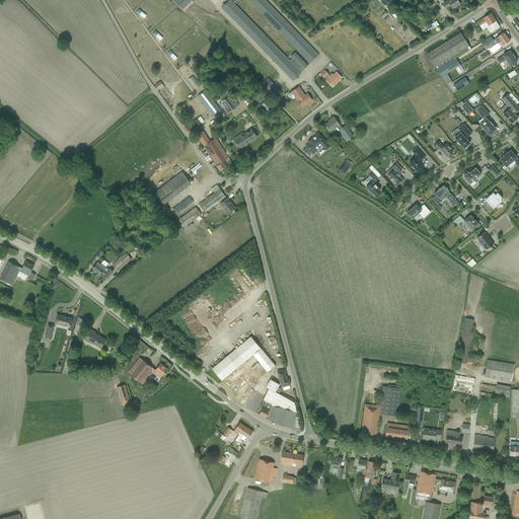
[(172,0),(174,1),(182,10),(193,0),(172,0)]
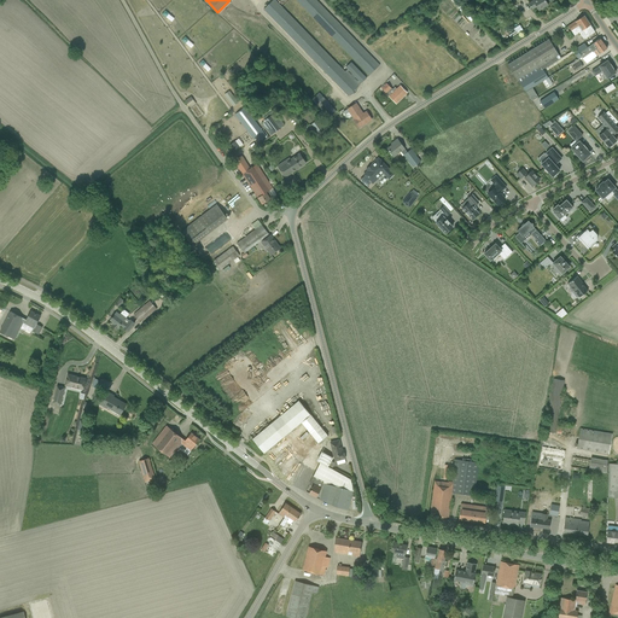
[(351,62),(343,70),(274,0),(273,0),(263,10),(348,95),(366,77),(351,62)]
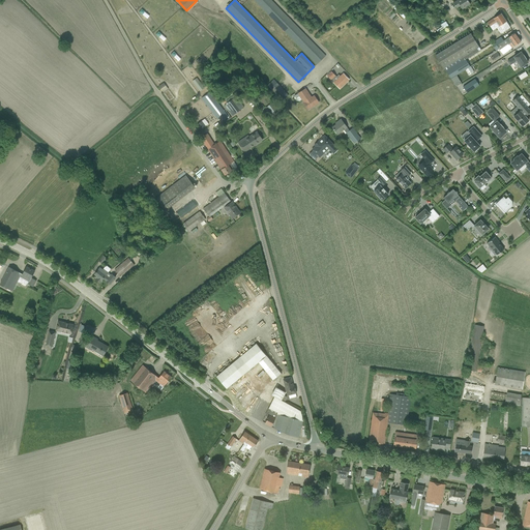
[(270,0),(254,0),(280,27),(281,28),(317,64),(325,56),(270,0)]
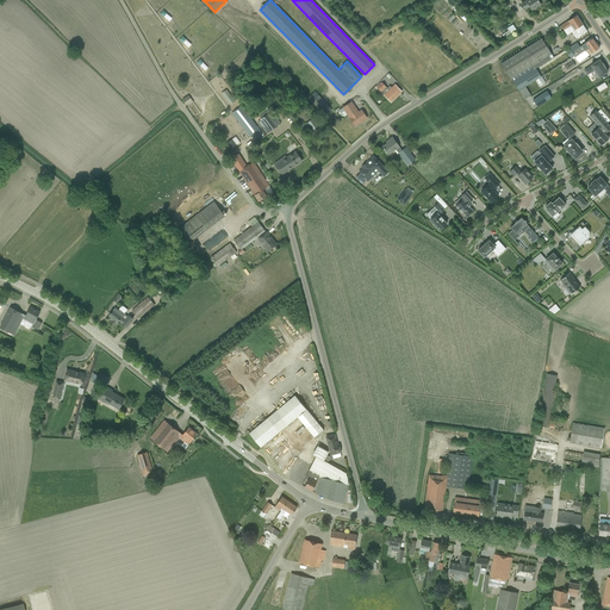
[(577,16),(560,26),(567,36),(572,32),(576,39),(587,31),(577,16)]
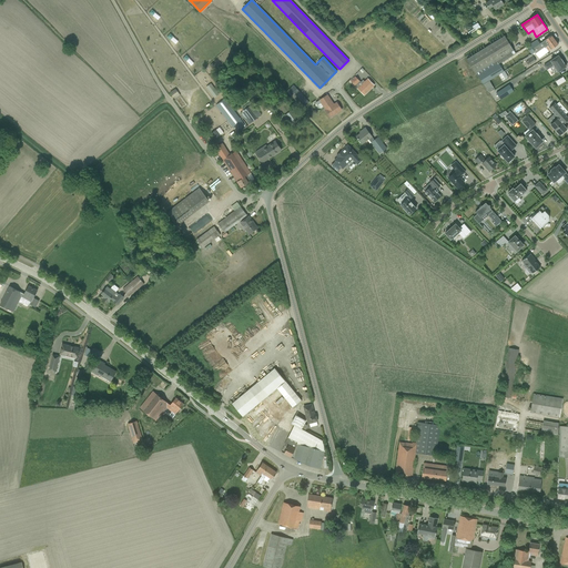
[(468,58),(467,59),(469,63),(475,73),(476,73),(478,77),(515,53),(505,36),(489,46),(486,47),(468,58)]
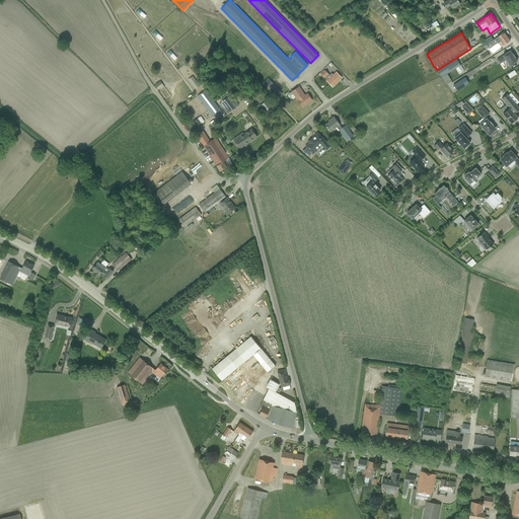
[(503,32),(493,40),(496,44),(507,36),(504,32),(503,32)]
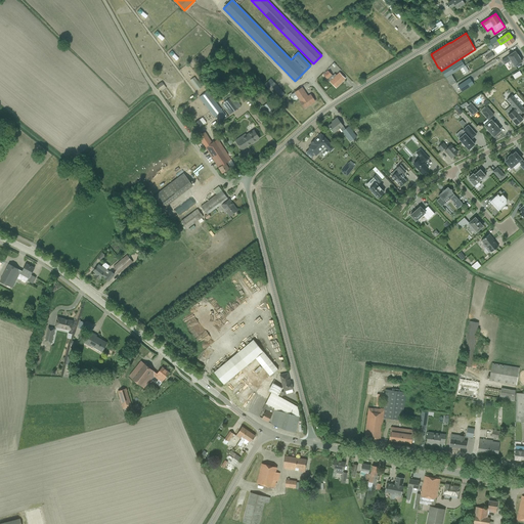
[(475,49),(441,71),(445,78),(451,74),(493,48),(494,49),(500,44),(497,40),(495,37),(475,49)]
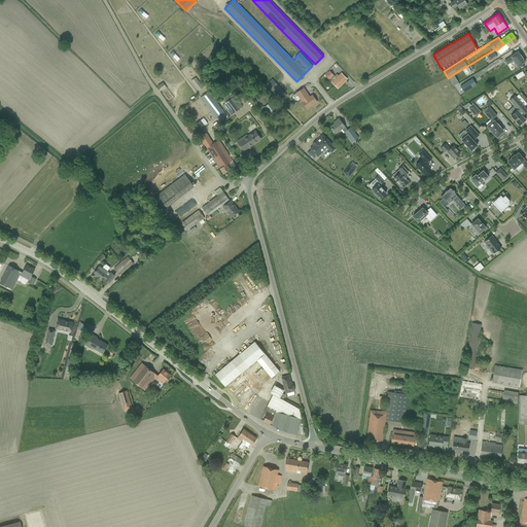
[(503,44),(497,49),(500,54),(503,51),(518,41),(515,37),(503,44)]
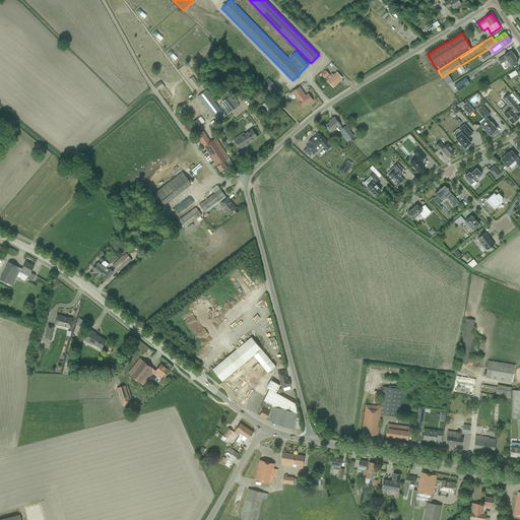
[(488,51),(482,54),(485,59),(491,56),(488,51)]
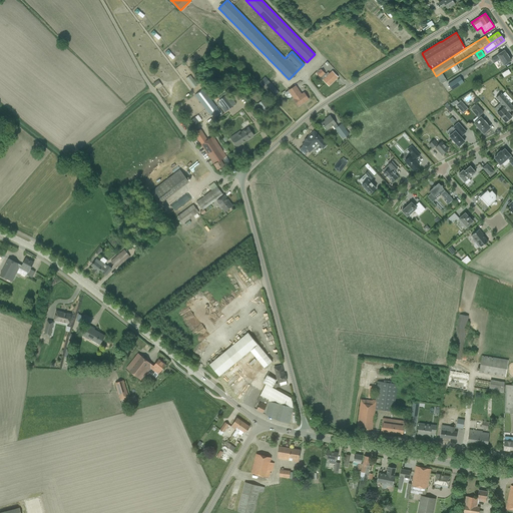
[(497,55),(491,59),(493,63),(500,59),(504,65),(511,60),(509,57),(506,53),(504,50),(497,55)]
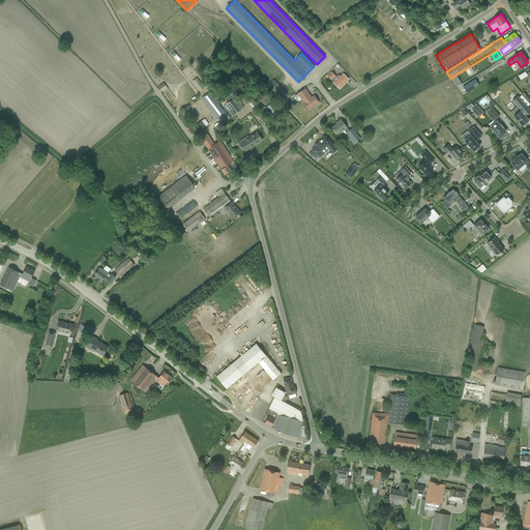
[(470,66),(465,69),(468,76),(474,72),(470,66)]
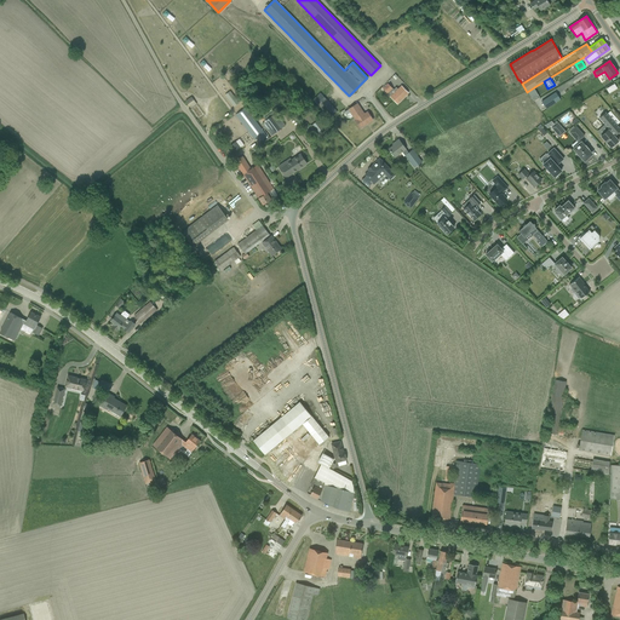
[(578,79),(572,84),(575,89),(581,84),(578,79)]
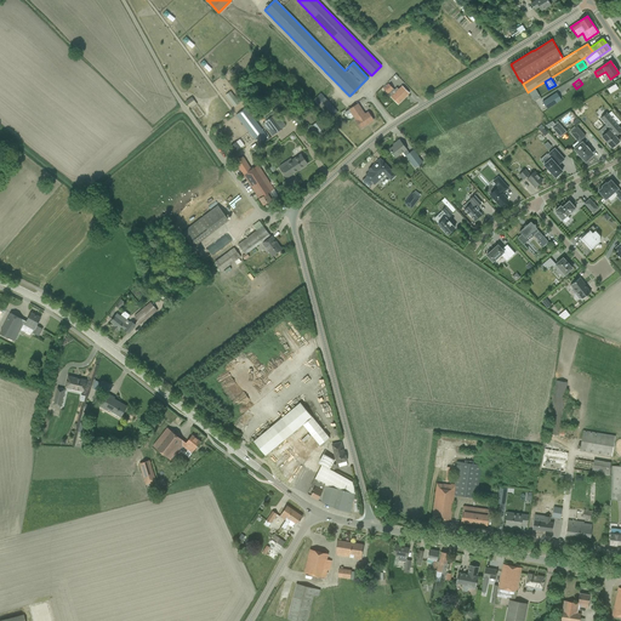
[(607,92),(615,87),(611,83),(603,86),(607,92)]
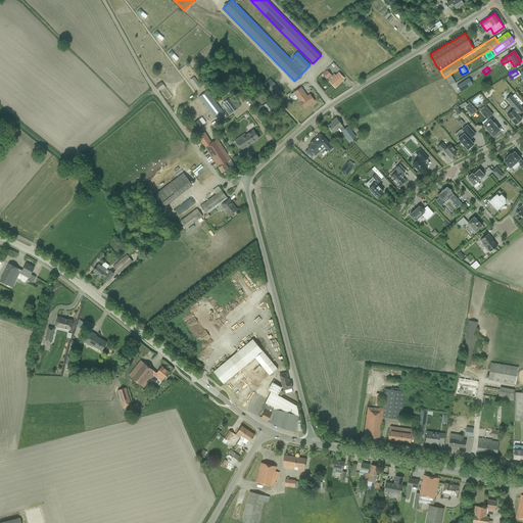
[(323,75),(332,84),(335,87),(344,79),(338,73),(335,76),(334,74),(332,76),(327,70),(323,75)]
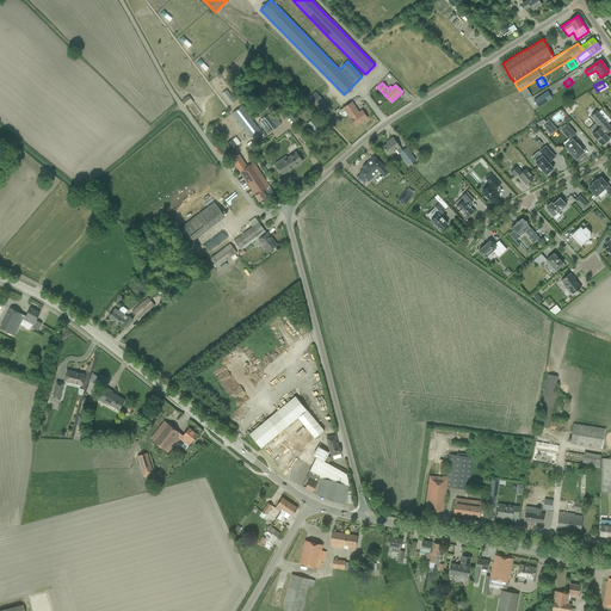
[(526,86),(519,91),(525,99),(526,99),(531,96),(526,86)]
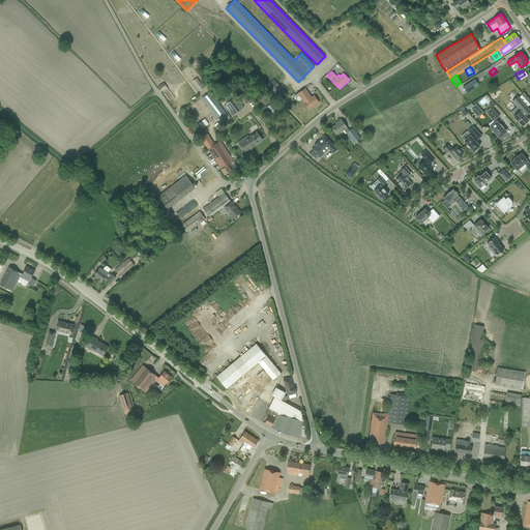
[(205,88),(197,78),(193,81),(200,91),(205,88)]
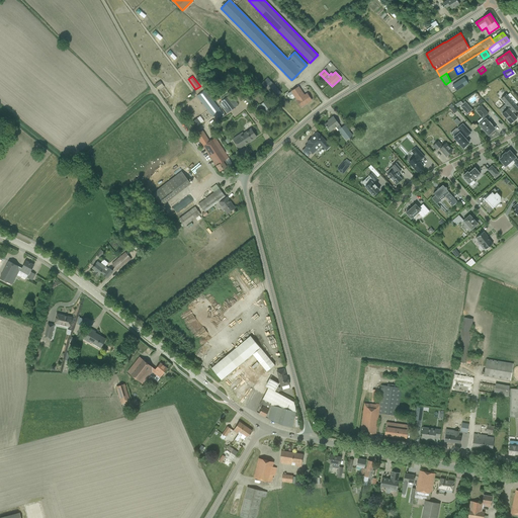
[(155,84),(159,91),(165,87),(160,81),(156,84),(155,84)]
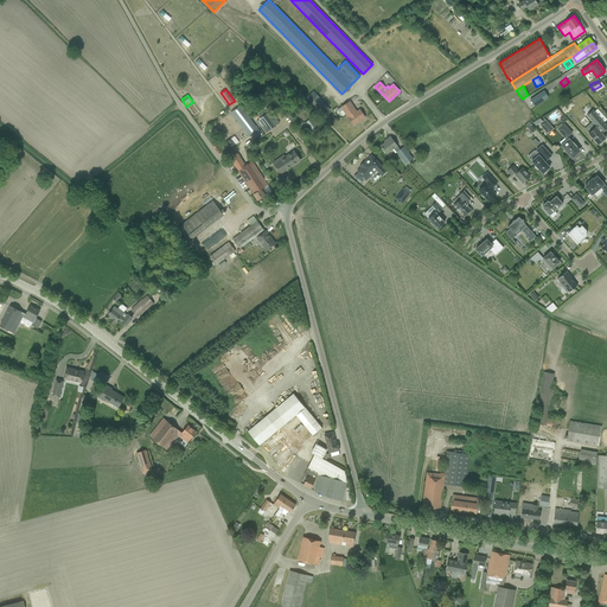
[(317,95),(310,101),(319,113),(320,110),(324,114),(328,110),(325,107),(327,106),(317,95)]
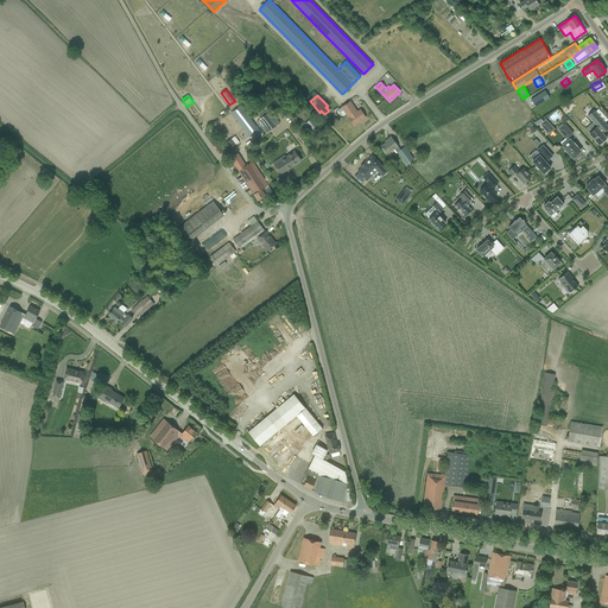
[(341,107),(350,121),(354,126),(366,118),(360,109),(354,114),(347,103),(341,107)]
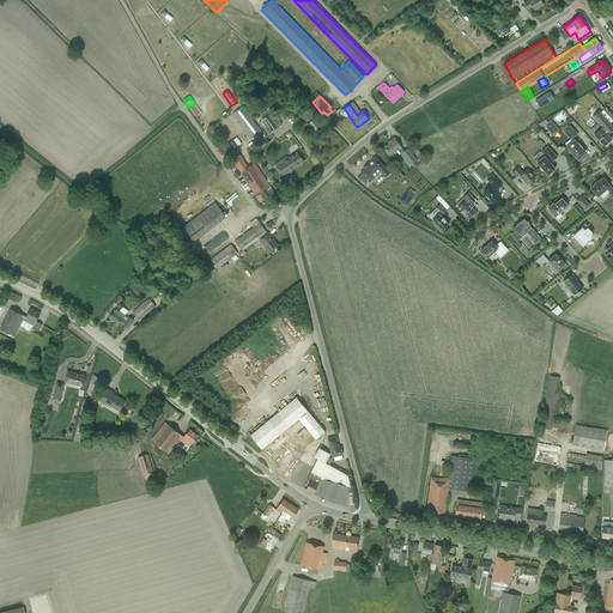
[(232,114),(246,131),(252,139),(261,131),(242,107),(234,114),(232,114)]
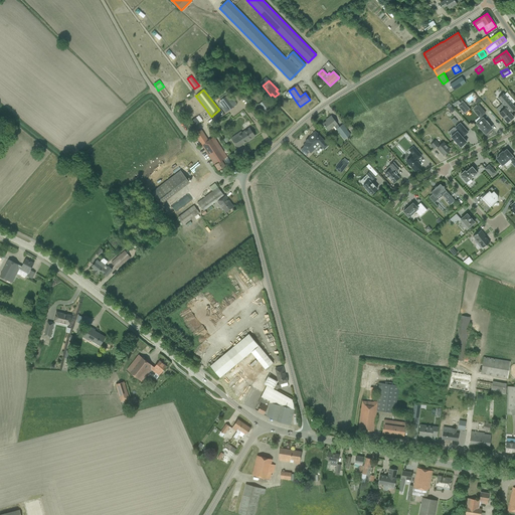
[(228,94),(217,103),(225,113),(236,105),(228,94)]
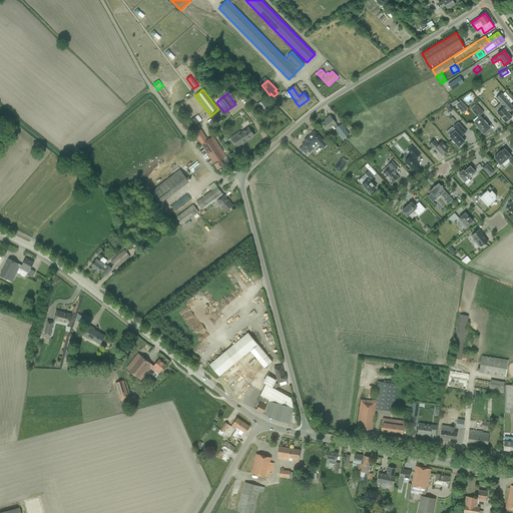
[(512,108),(512,106),(501,93),(499,94),(499,93),(496,96),(497,96),(496,97),(504,107),(503,106),(496,112),(505,122),(512,116),(507,111),(508,111),(509,112),(512,108)]
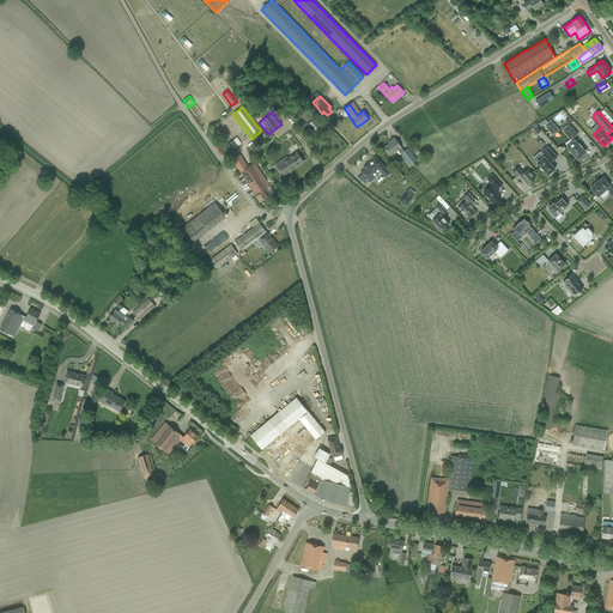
[(314,119),(308,123),(315,134),(322,128),(314,119)]
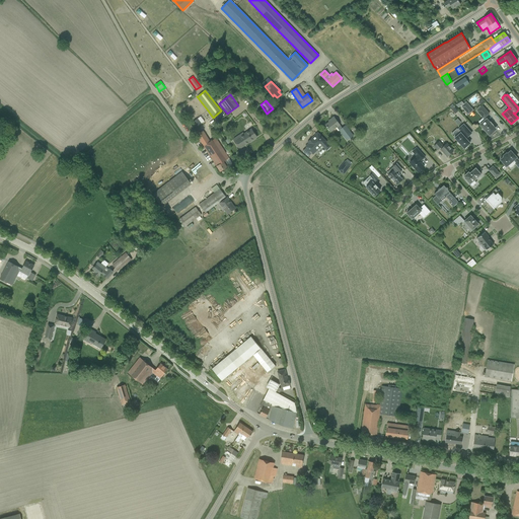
[(465,101),(460,106),(468,115),(473,110),(465,101)]
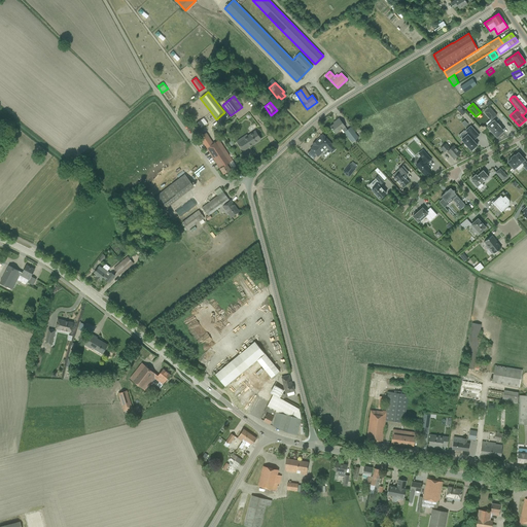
[(490,107),(484,112),(492,121),(487,127),(490,131),(492,133),(496,136),(498,135),(498,136),(501,133),(500,132),(502,130),(499,127),(500,127),(497,124),(492,118),(496,115),(490,107)]
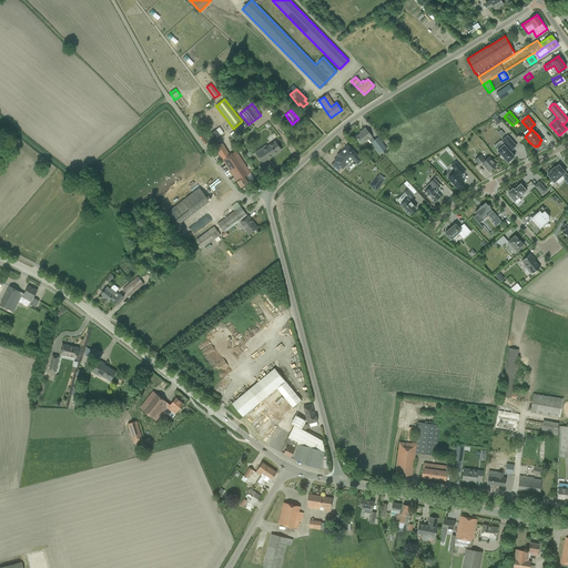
[(356,137),(359,141),(362,144),(368,140),(379,154),(386,149),(378,137),(374,140),(365,128),(362,131),(362,132),(356,137)]
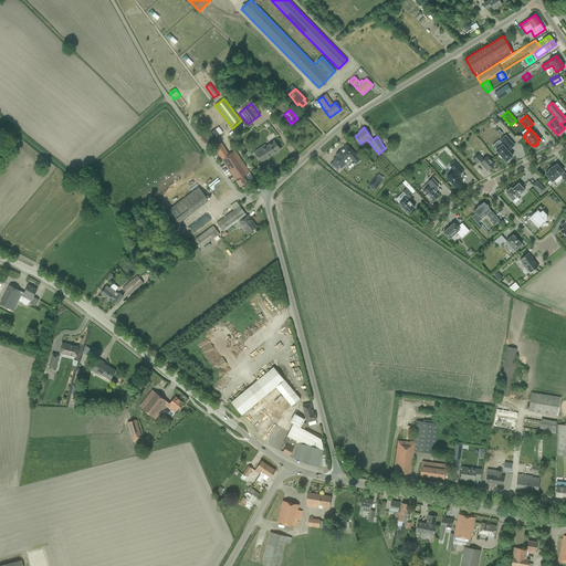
[(502,145),(495,150),(500,155),(499,155),(501,158),(502,157),(505,161),(506,161),(507,161),(510,159),(510,158),(512,156),(507,150),(509,149),(509,150),(514,145),(505,135),(500,140),(503,144),(503,145),(502,145)]
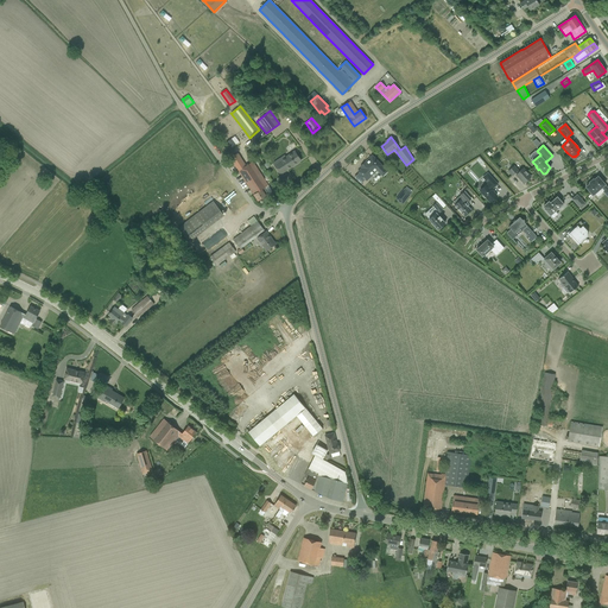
[(284,154),(272,163),(280,175),(301,160),(295,151),(286,157),(284,154)]
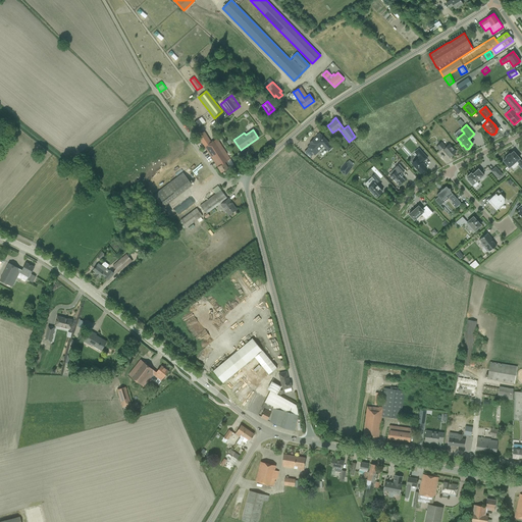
[(204,132),(197,136),(221,172),(228,168),(227,167),(230,165),(227,161),(230,159),(217,139),(211,143),(204,132)]
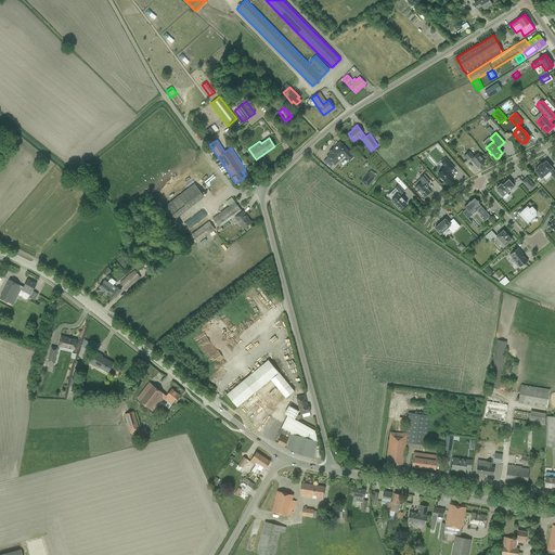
[(331,153),(327,157),(334,164),(344,155),(349,160),(352,157),(347,152),(348,151),(339,142),(333,149),(332,149),(330,151),(331,152),(330,152),(331,153)]
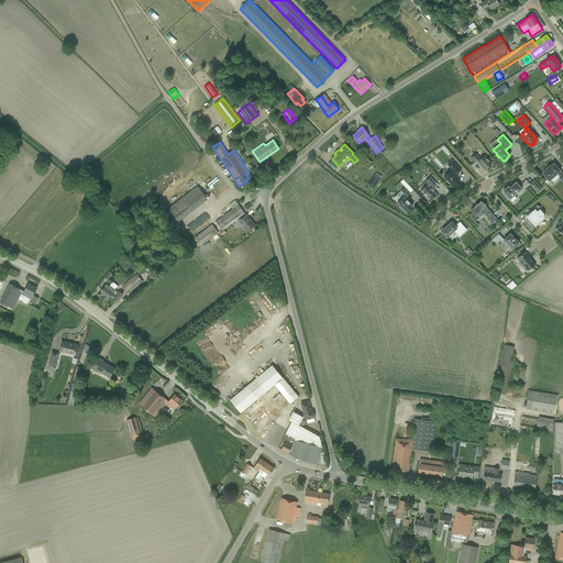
[(476,154),(471,158),(474,163),(477,161),(478,162),(485,169),(492,164),(484,156),(481,159),(479,158),(479,157),(476,154)]
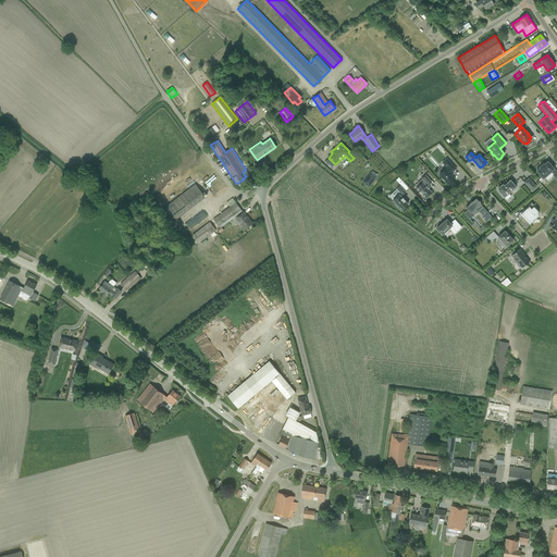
[(446,169),(440,175),(443,178),(442,180),(445,182),(445,181),(448,185),(455,180),(449,173),(456,169),(447,159),(443,162),(447,168),(446,170),(446,169)]
